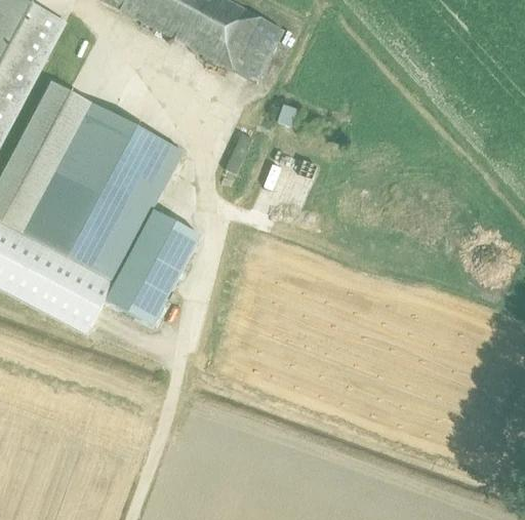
[(0,0),(0,150),(67,22),(24,0),(0,0)]
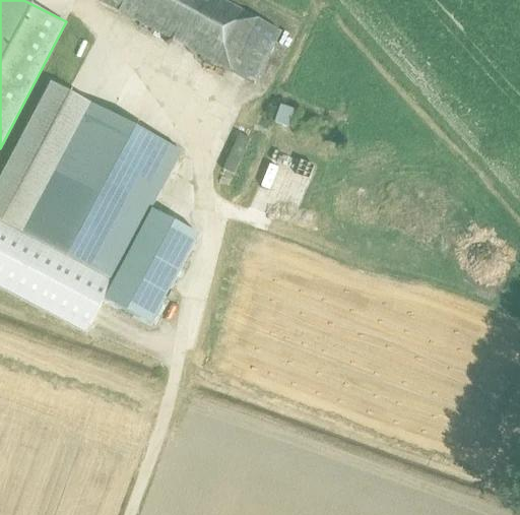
[(282,29),(228,0),(105,0),(254,81),(282,29)]
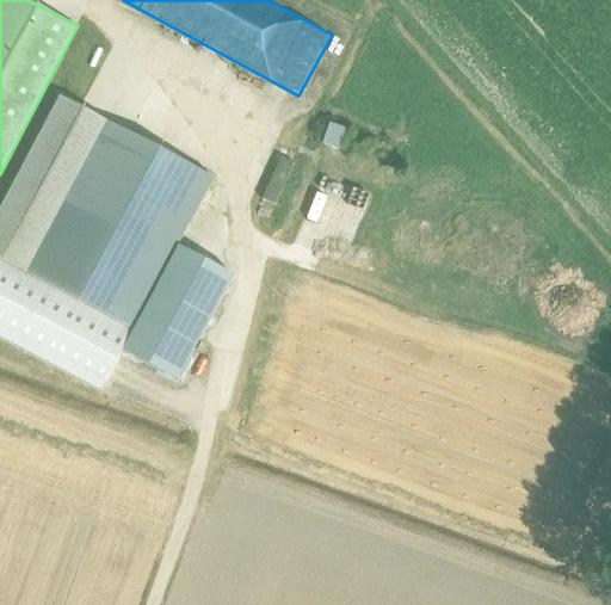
[(57,93),(0,203),(0,257),(31,272),(133,326),(211,173),(110,121),(57,93)]
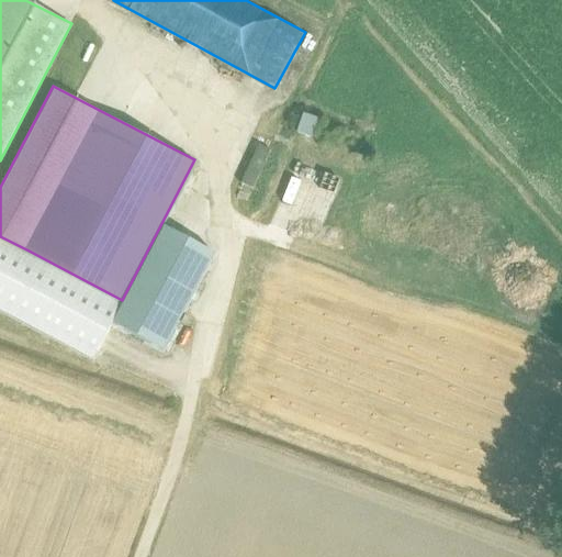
[(303,110),(296,127),(311,133),(316,115),(303,110)]
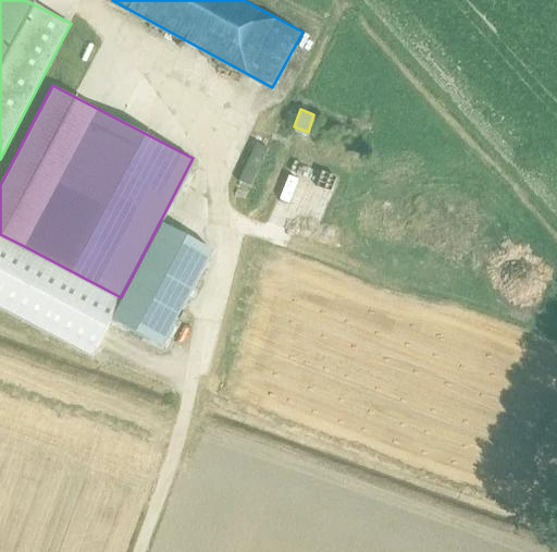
[(257,139),(238,178),(249,183),(268,145),(257,139)]
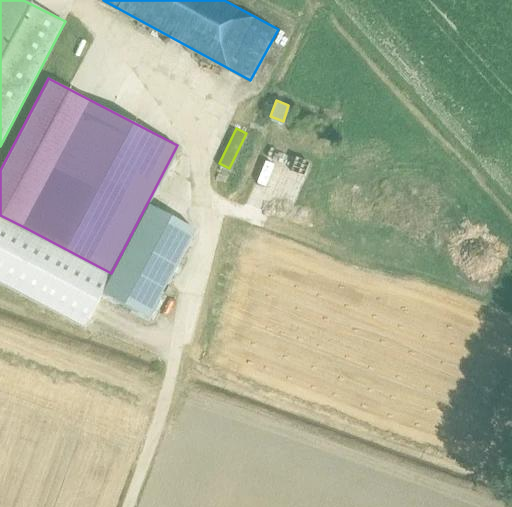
[(293,213),(316,157),(274,140),(251,196),(293,213)]
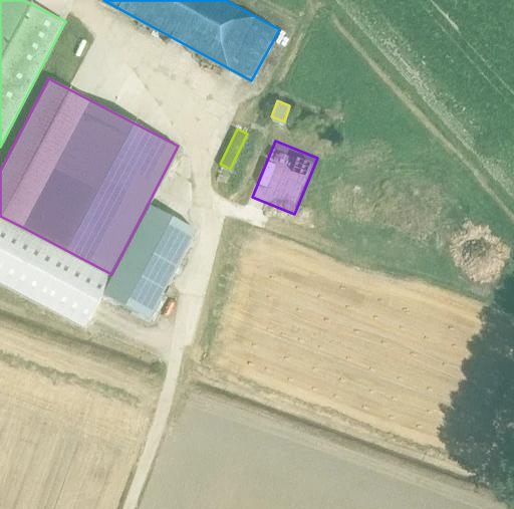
[(111,275),(102,293),(111,298),(132,309),(149,318),(150,318),(150,316),(186,248),(197,228),(184,221),(164,211),(150,203),(111,275)]
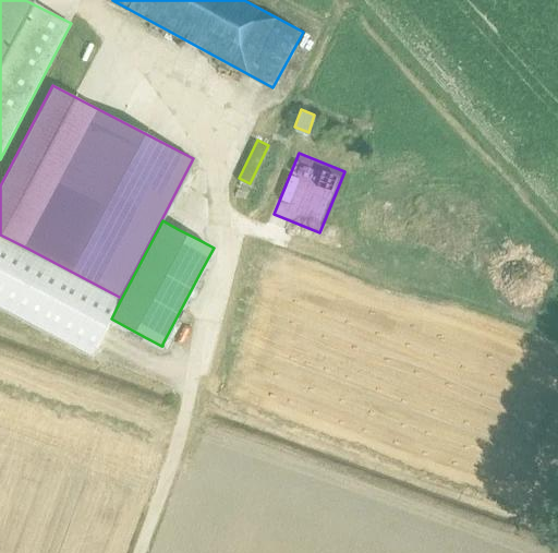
[(0,304),(92,353),(96,347),(120,299),(0,236),(0,304)]
